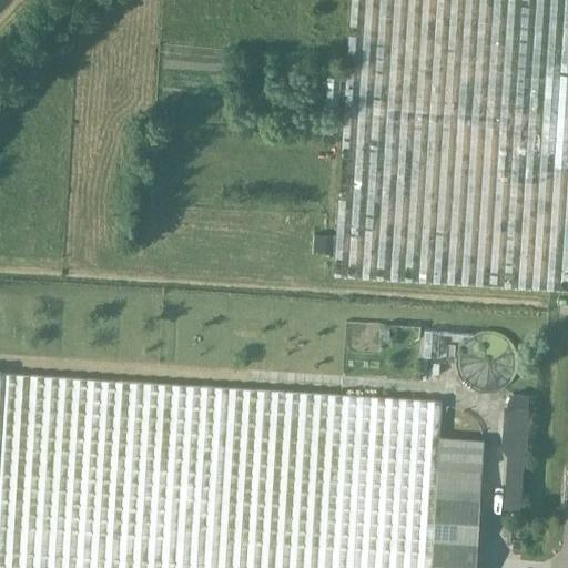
[(333,255),(332,275),(550,288),(567,290),(567,0),(350,0),(346,54),(343,115),(335,236),(333,255)]
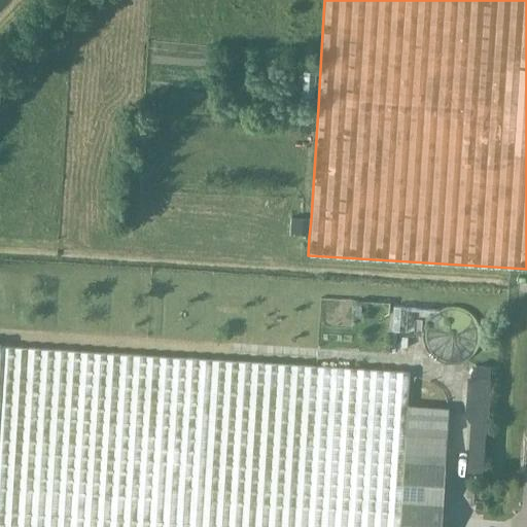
[(309,237),(311,219),(291,217),(290,236),(309,237)]
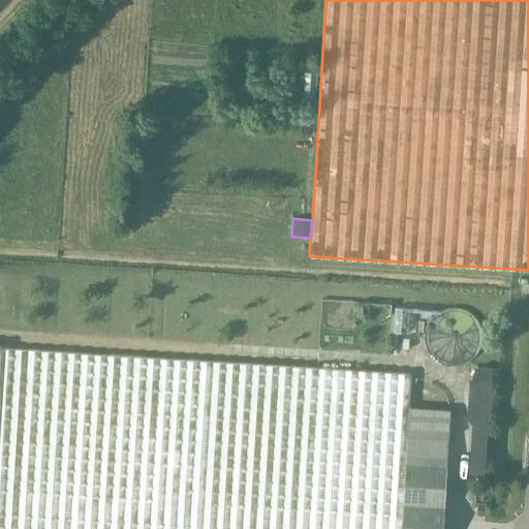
[(443,362),(453,364),(463,362),(472,355),(478,347),(480,337),(478,327),(472,318),(464,312),(454,310),(443,312),(435,317),(429,327),(427,337),(429,346),(434,355),(443,362)]
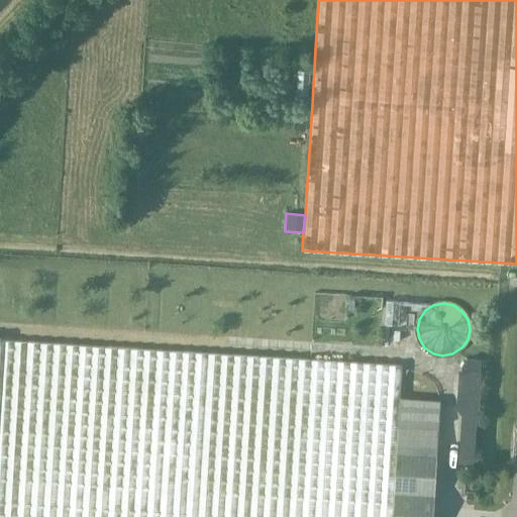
[(0,340),(0,516),(431,516),(436,455),(439,399),(399,396),(401,366),(1,340),(0,340)]
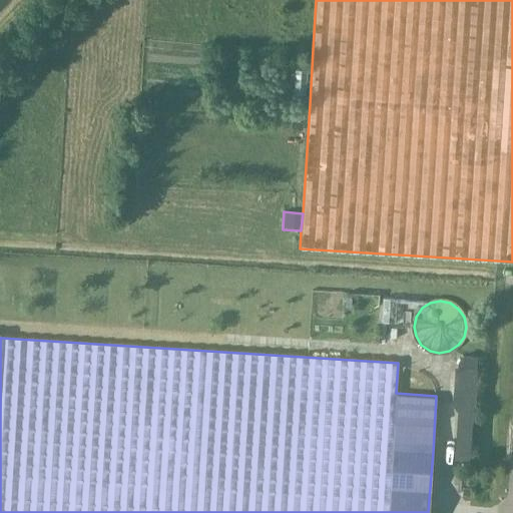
[(453,367),(451,405),(456,412),(453,458),(468,459),(471,410),(473,406),(476,357),(462,356),(456,363),(456,367),(453,367)]
